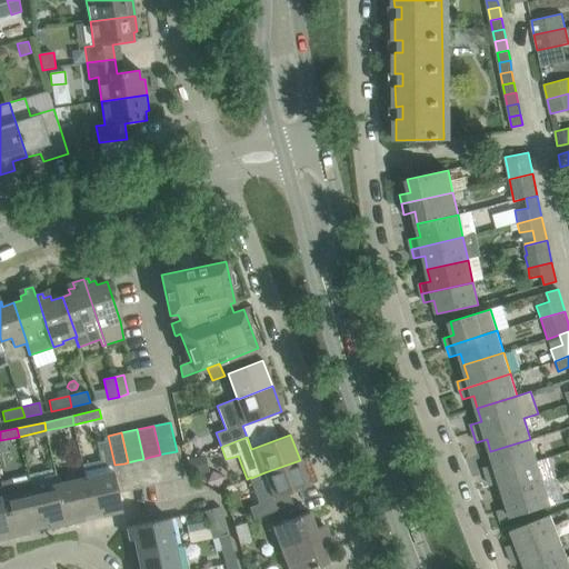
[(487,477),(537,461),(530,439),(490,451),(495,465),(483,467),(487,477)]
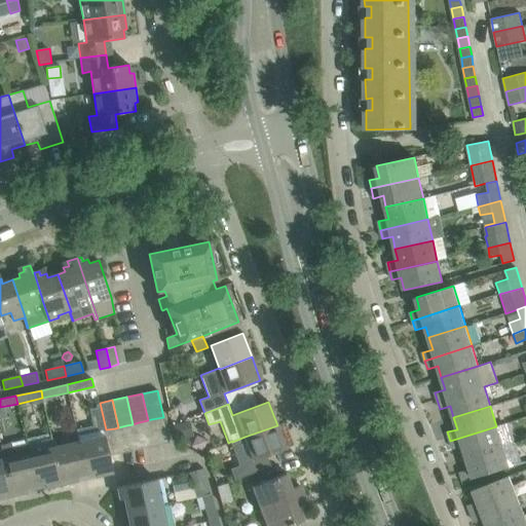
[(94,425),(76,429),(79,442),(85,475),(96,472),(97,477),(113,473),(109,456),(120,453),(115,428),(106,429),(101,407),(89,409),(94,425)]
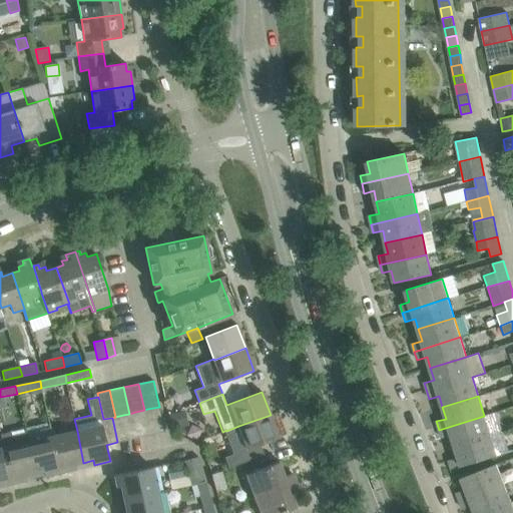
[(153,434),(164,432),(159,407),(147,409),(153,434)]
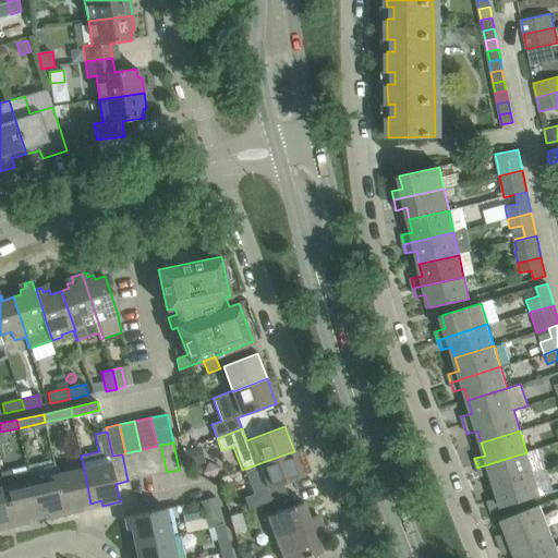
[(160,445),(157,446),(147,448),(154,475),(167,472),(160,445)]
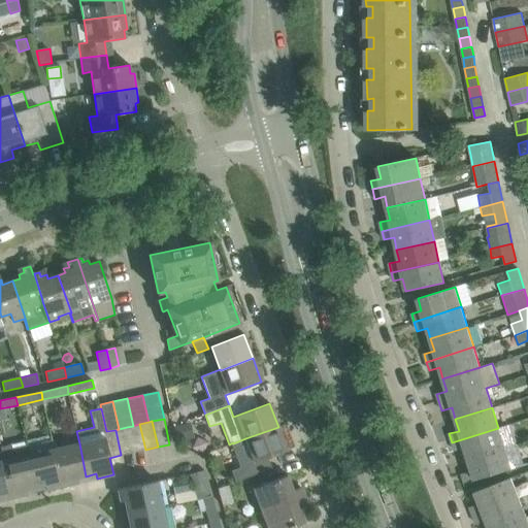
[(133,453),(145,450),(139,424),(133,426),(127,427),(133,453)]
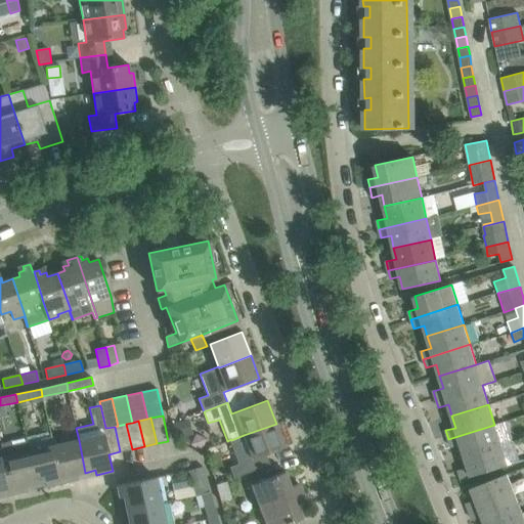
[(115,427),(120,451),(132,449),(126,424),(118,426),(115,427)]
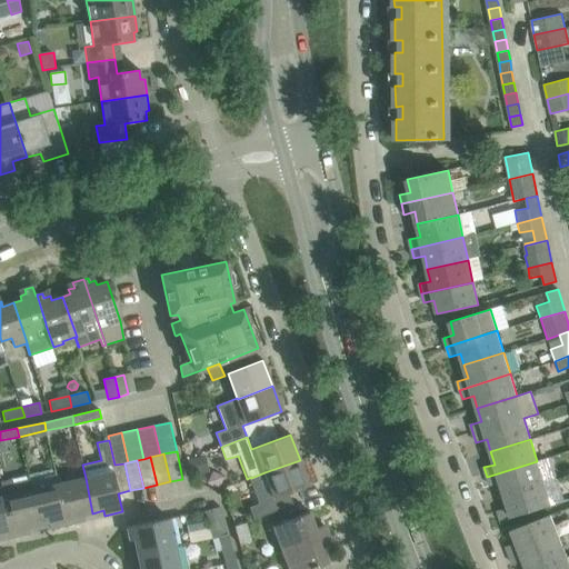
[(251,478),(250,478),(259,502),(270,498),(275,497),(275,498),(288,493),(309,486),(300,460),(265,472),(251,478)]
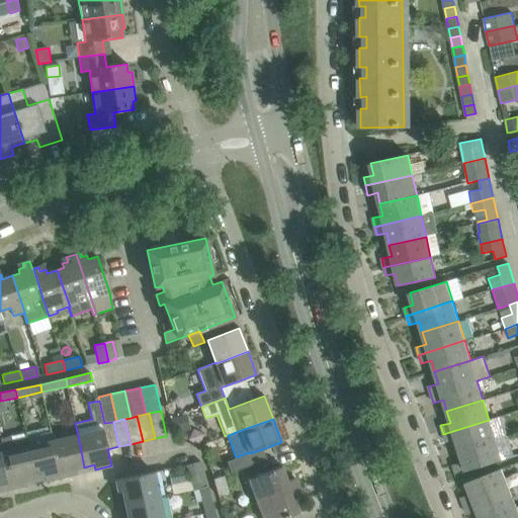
[(459,450),(495,439),(489,420),(443,434),(446,442),(455,439),(459,450)]
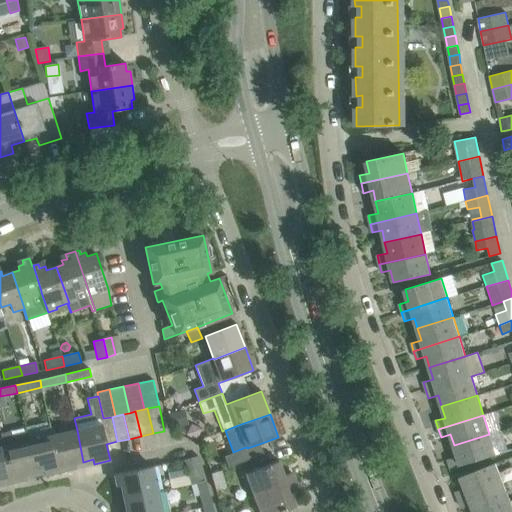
[(49,422),(24,428),(34,473),(44,471),(45,475),(60,472),(52,435),(49,422)]
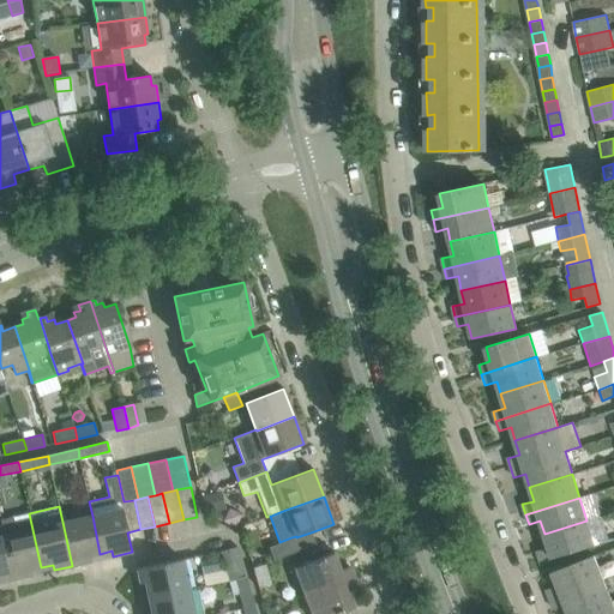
[(12,517),(0,518),(0,522),(4,536),(13,579),(32,575),(31,570),(41,567),(29,513),(12,517)]
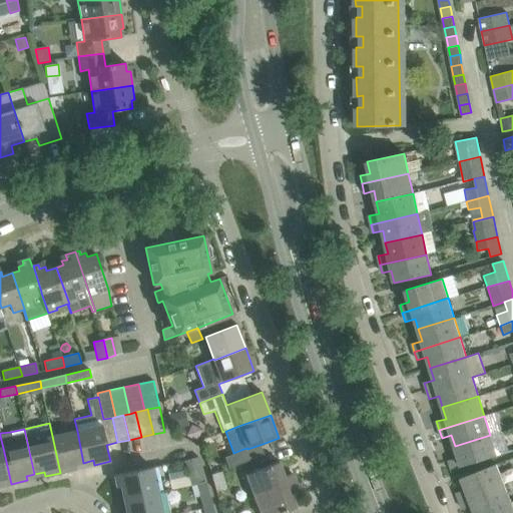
[(77,431),(52,436),(60,473),(76,469),(75,464),(83,463),(77,431)]
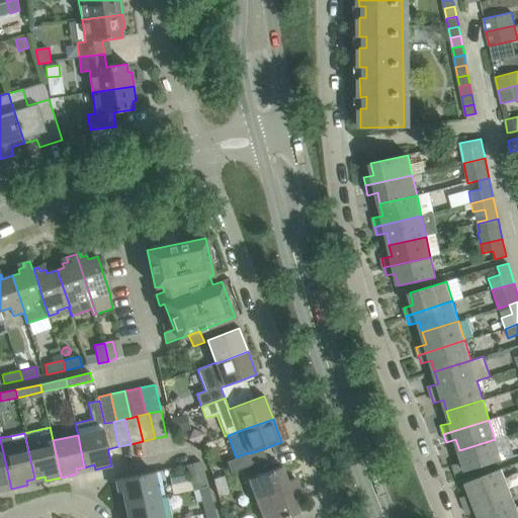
[(495,439),(459,450),(462,461),(453,464),(456,476),(468,471),(468,470),(502,459),(495,439)]
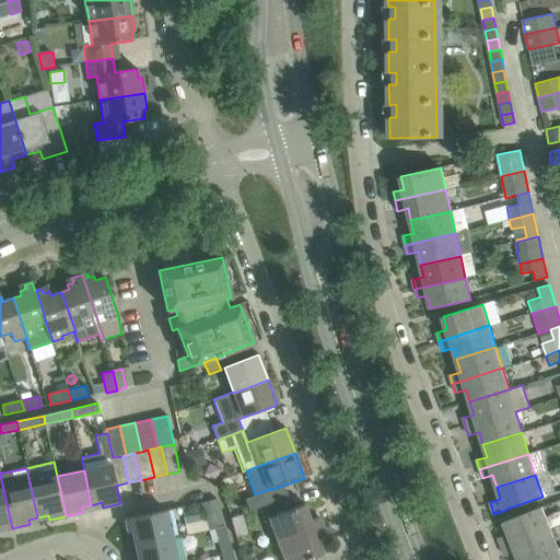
[(0,531),(12,528),(3,489),(0,490),(0,531)]
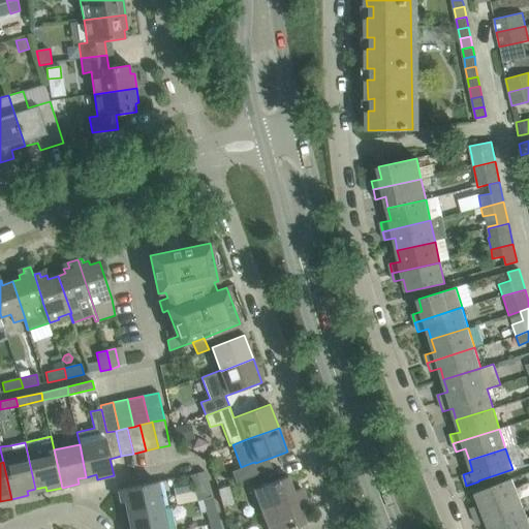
[(241,467),(232,470),(237,483),(246,479),(256,475),(251,463),(241,467)]
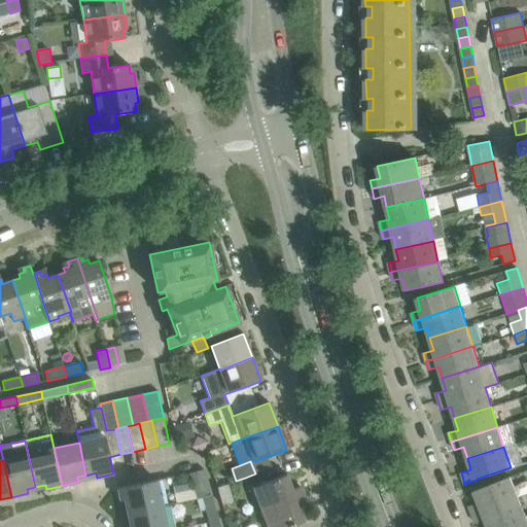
[(204,469),(190,473),(195,489),(174,493),(176,503),(202,497),(211,495),(204,469)]
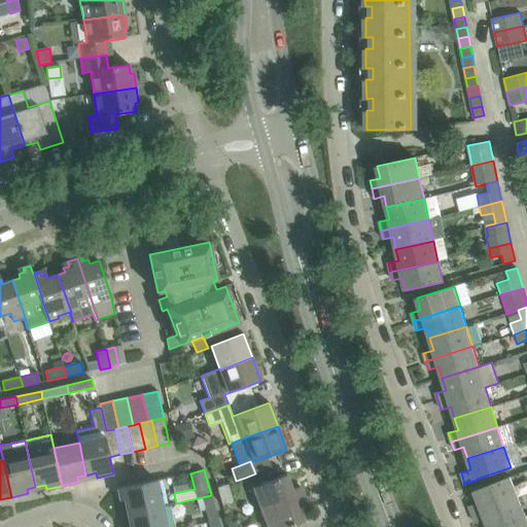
[(252,487),(261,511),(303,495),(301,487),(291,491),(286,476),(287,476),(286,475),(252,487)]
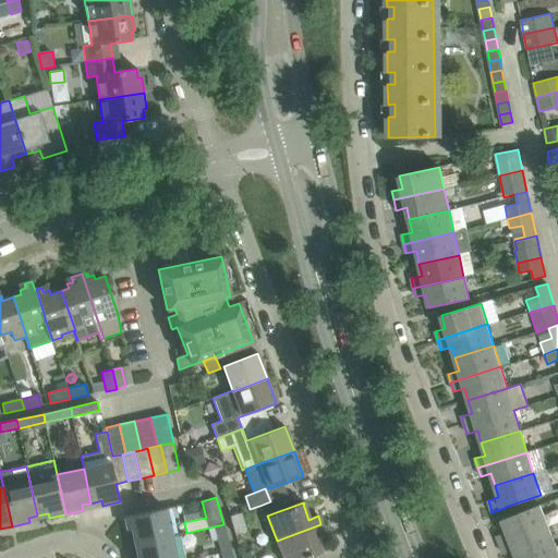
[(496,536),(499,544),(548,525),(540,505),(501,520),(506,532),(496,536)]
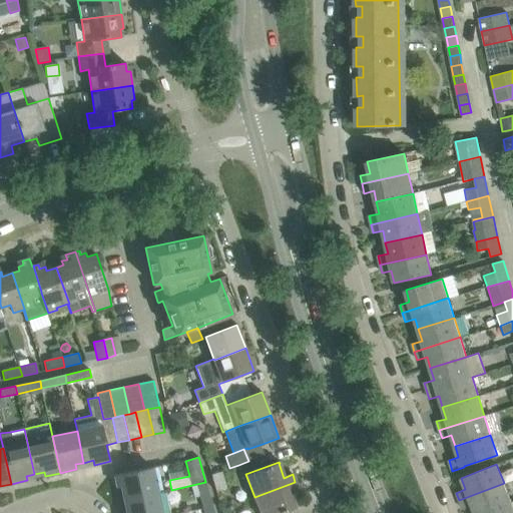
[(114,476),(115,479),(117,487),(121,486),(124,500),(157,493),(152,468),(114,476)]
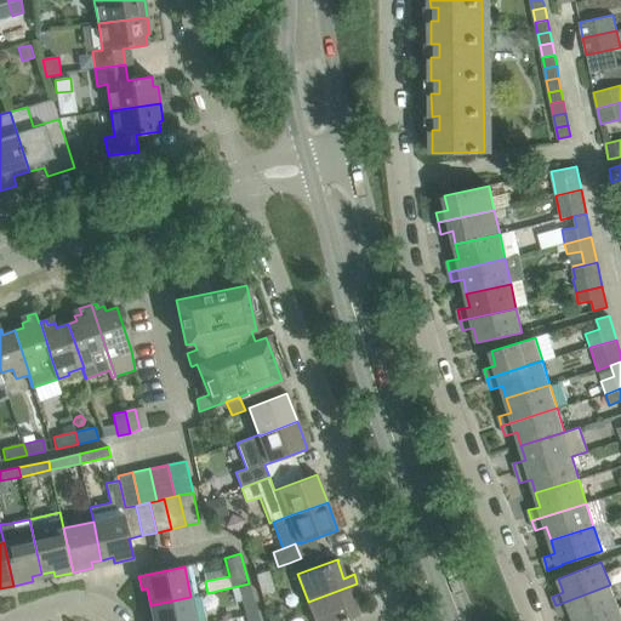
[(269,570),(256,574),(262,594),(274,591),(269,570)]
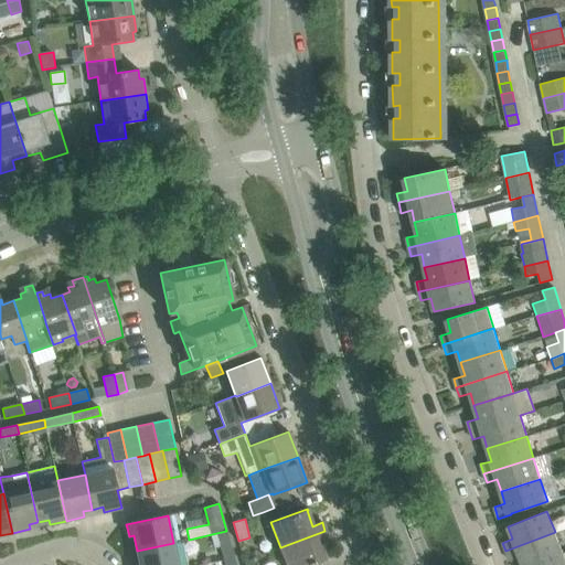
[(226,531),(216,533),(222,552),(224,560),(233,557),(226,531)]
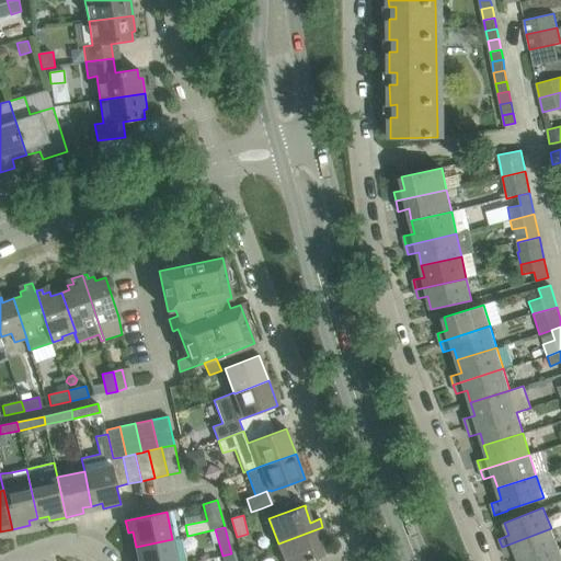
[(321,560),(319,557),(323,556),(323,554),(322,554),(317,539),(325,536),(322,527),(278,544),(285,560),(321,560)]
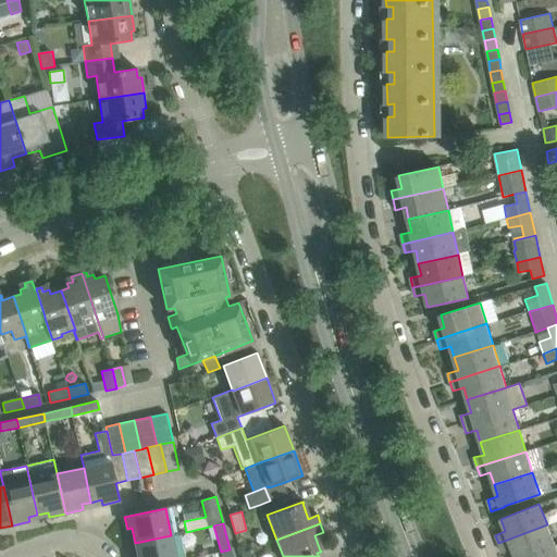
[(547,524),(498,543),(503,553),(512,549),(515,556),(525,556),(555,546),(547,524)]
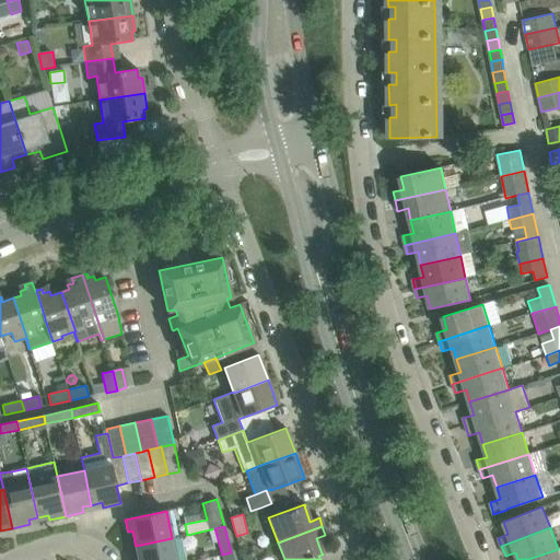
[(138,559),(176,559),(172,538),(136,546),(138,559)]
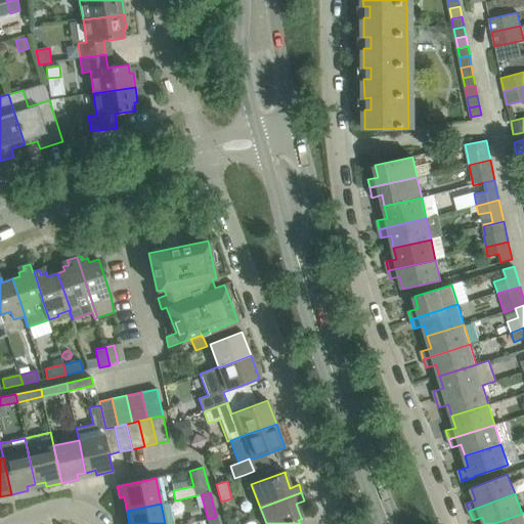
[(523,523),(523,518),(522,514),(494,523),(523,523)]
